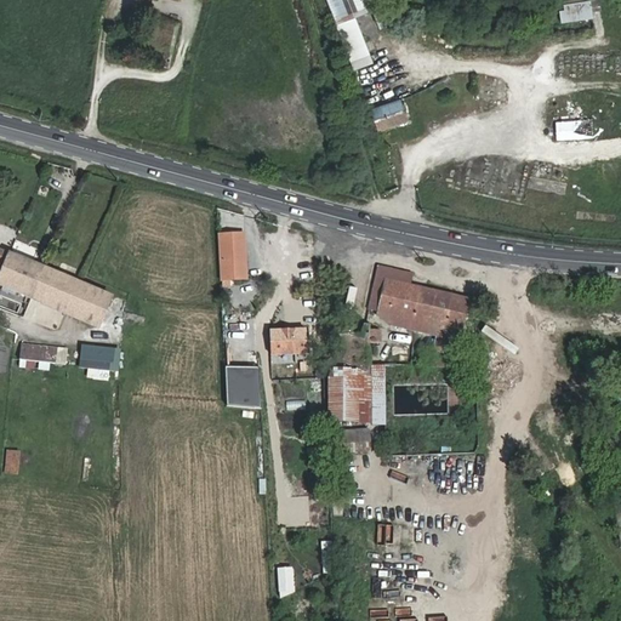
[(325,0),(351,70),(371,63),(354,15),(358,13),(353,0),(325,0)]
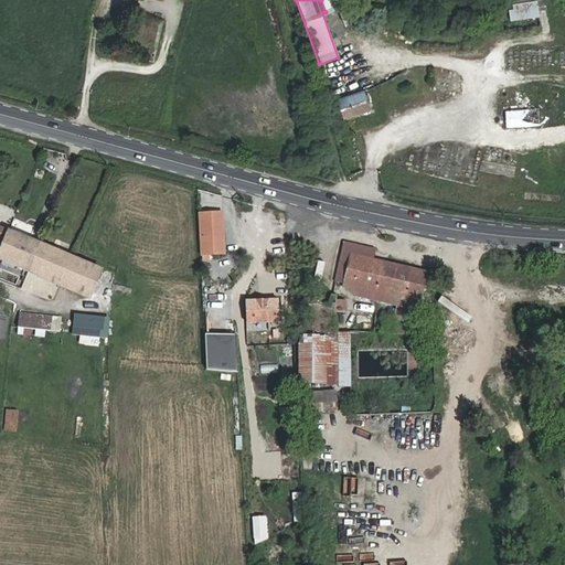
[(508,0),(509,19),(537,19),(537,9),(544,9),(544,0),(508,0)]
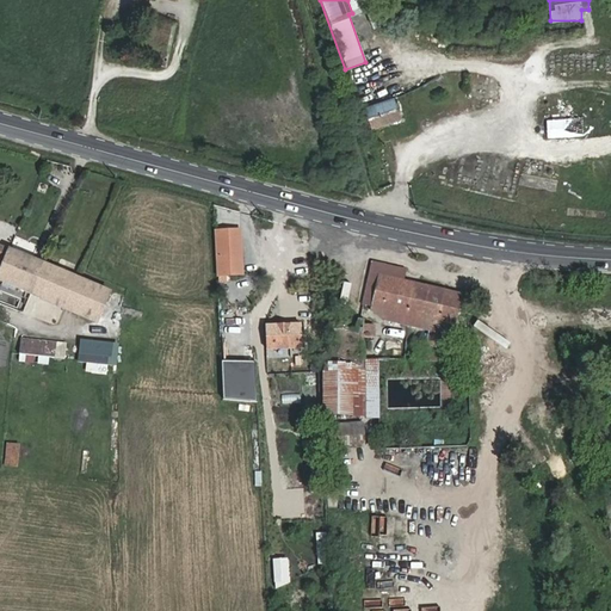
[(394,98),(362,105),(368,129),(400,121),(394,98)]
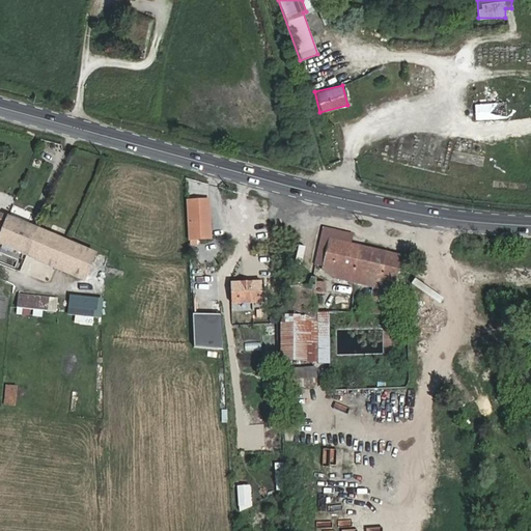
[(188,200),(190,238),(200,238),(199,224),(208,224),(207,200),(188,200)]
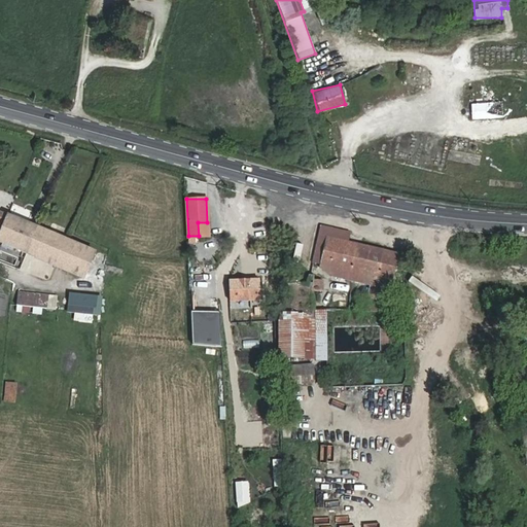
[(0,242),(19,250),(30,225),(0,213),(0,242)]
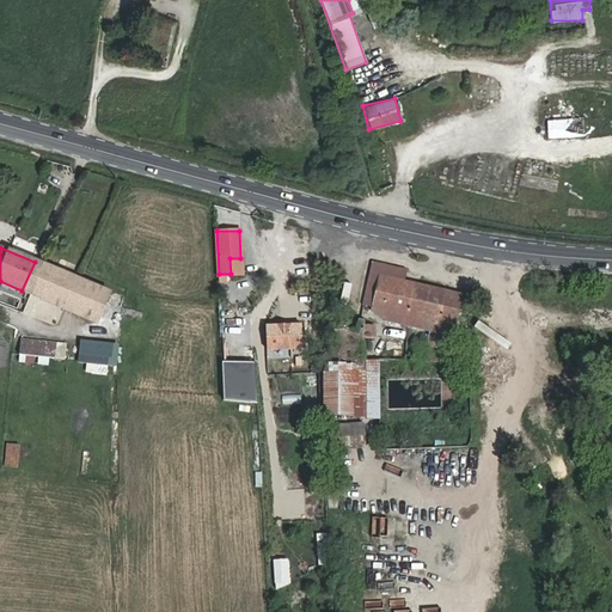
[(22,291),(42,299),(55,270),(35,262),(22,291)]
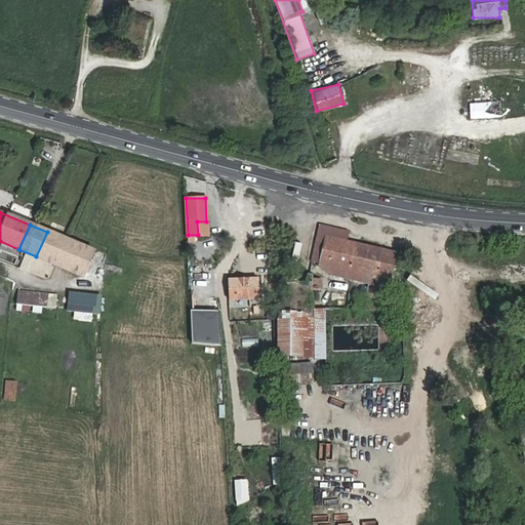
[(82,276),(93,251),(47,232),(36,256),(82,276)]
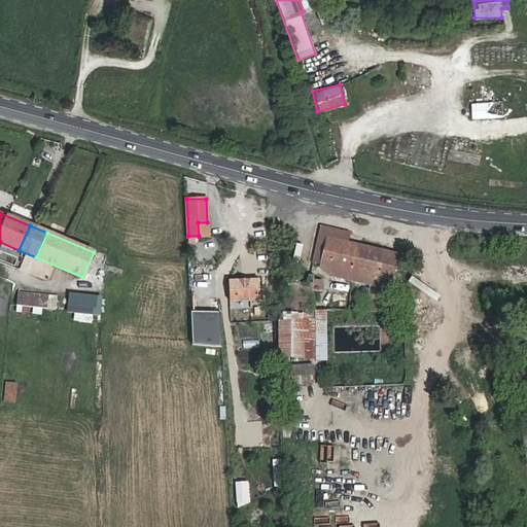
[(373,277),(371,285),(389,289),(396,254),(327,238),(321,265),(335,268),(373,277)]
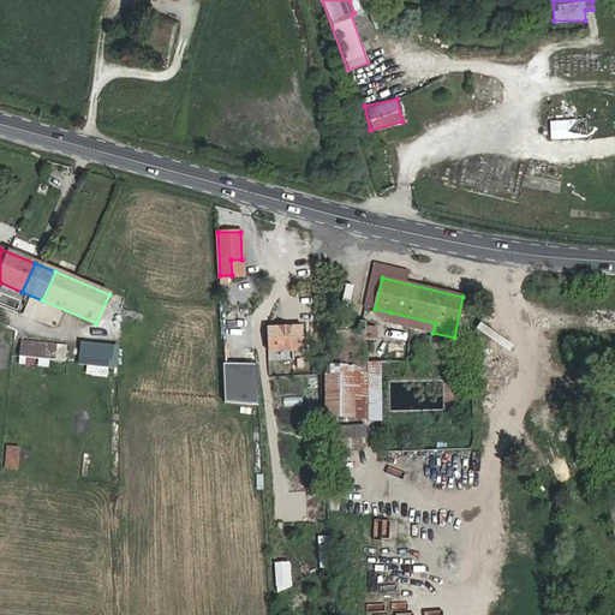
[(614,290),(605,290),(604,306),(614,306),(614,290)]
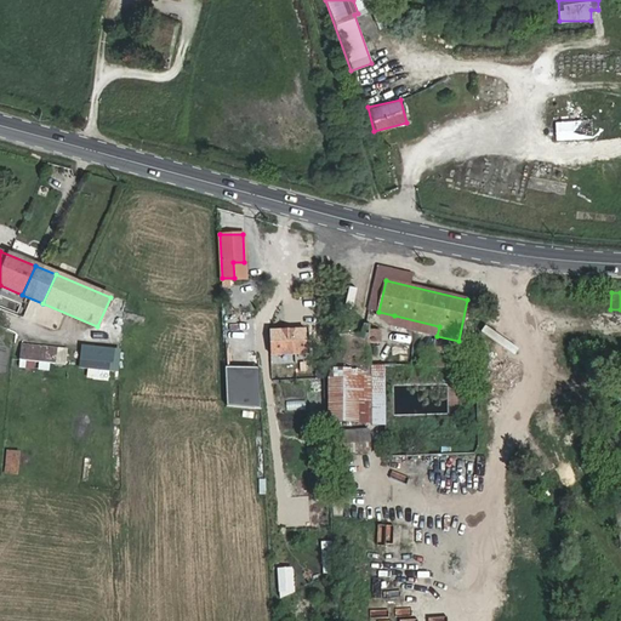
[(392,325),(437,336),(439,326),(394,315),(392,325)]
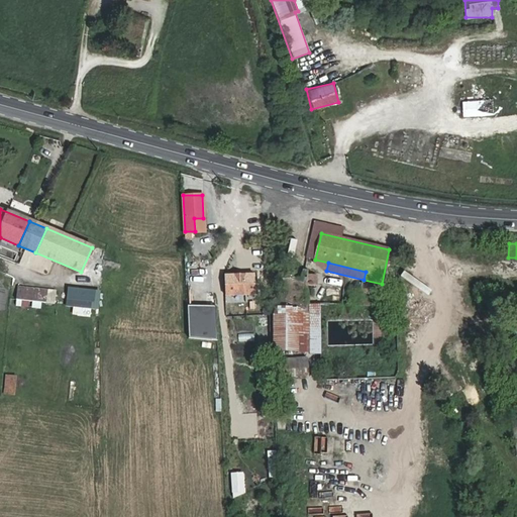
[(223,276),(224,294),(254,293),(253,274),(223,276)]
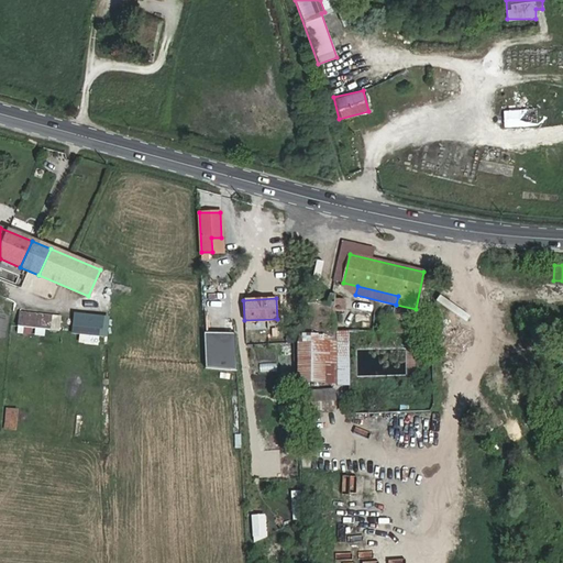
[(333,298),(333,311),(345,311),(345,299),(333,298)]
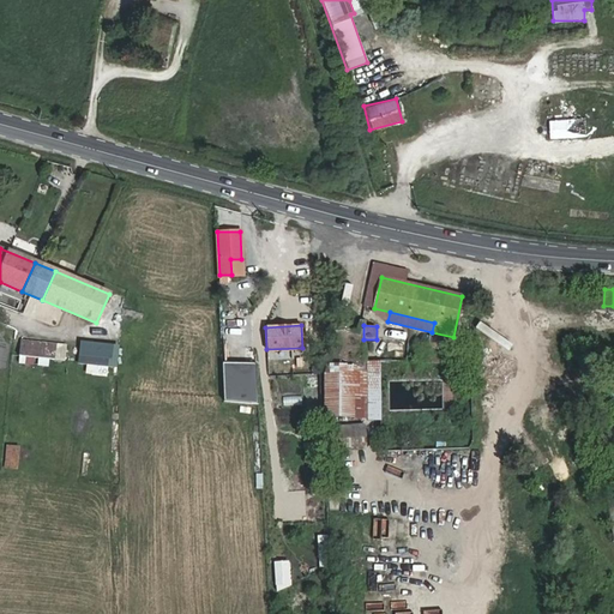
[(601,332),(588,331),(587,343),(601,344),(601,332)]
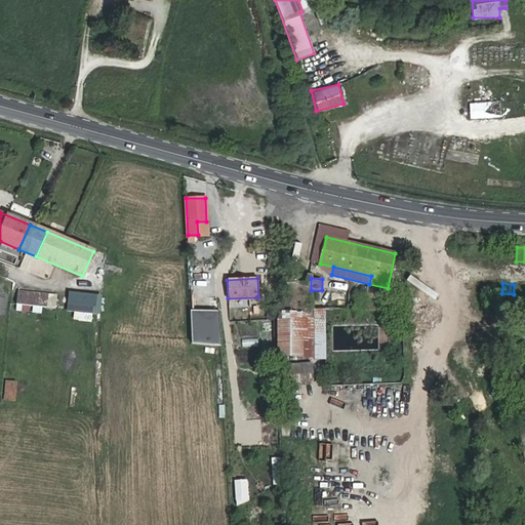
[(18,292),(16,305),(53,308),(55,296),(18,292)]
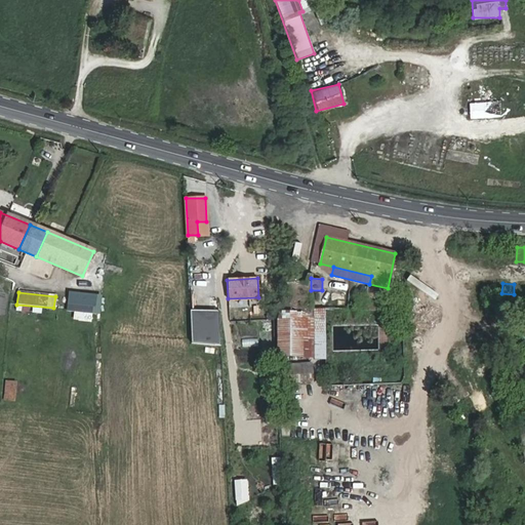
[(72,321),(90,322),(91,314),(99,315),(101,294),(67,292),(66,311),(73,312),(72,321)]
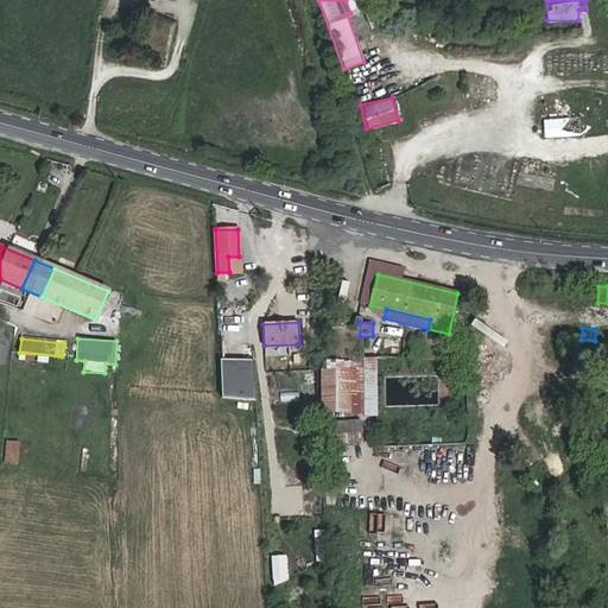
[(362,362),(320,362),(318,416),(375,417),(377,358),(362,358),(362,362)]
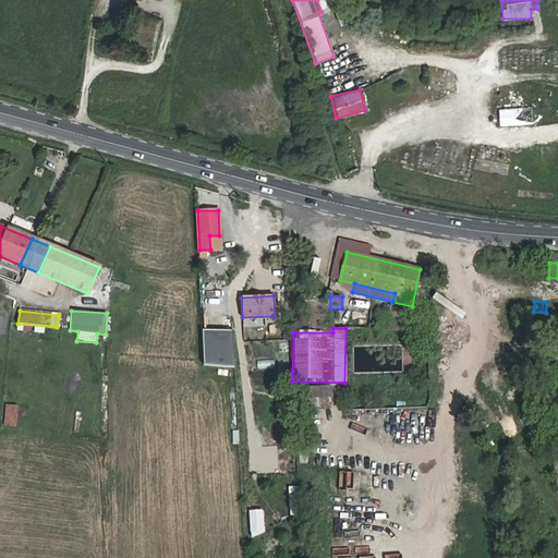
[(213,358),(214,336),(203,336),(201,365),(233,367),(234,359),(213,358)]
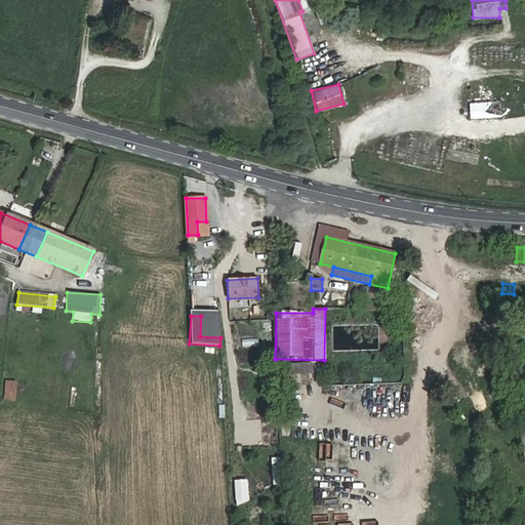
[(229,333),(230,356),(245,355),(244,332),(229,333)]
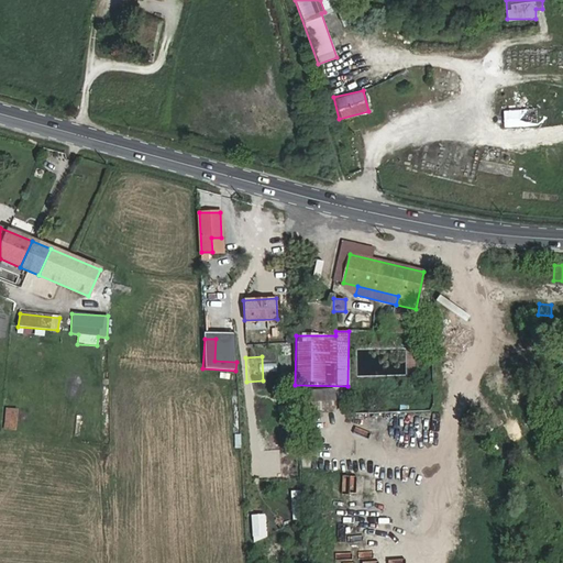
[(299,392),(299,408),(332,407),(331,389),(299,392)]
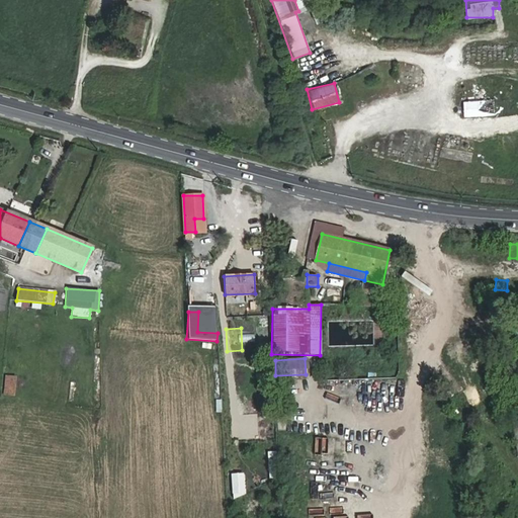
[(224,368),(225,384),(239,384),(239,369),(224,368)]
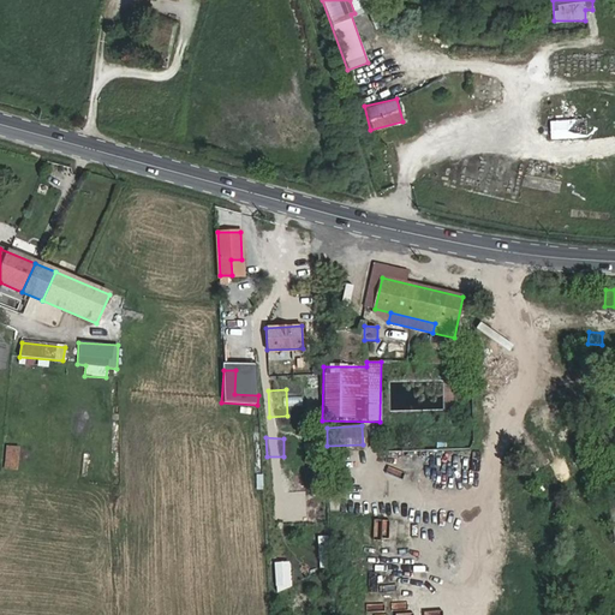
[(5,446),(4,469),(17,470),(19,447),(5,446)]
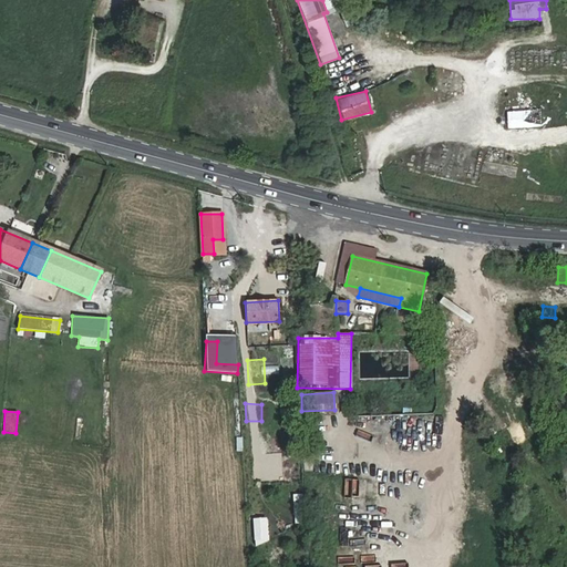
[(338,466),(315,466),(315,475),(338,475),(338,466)]
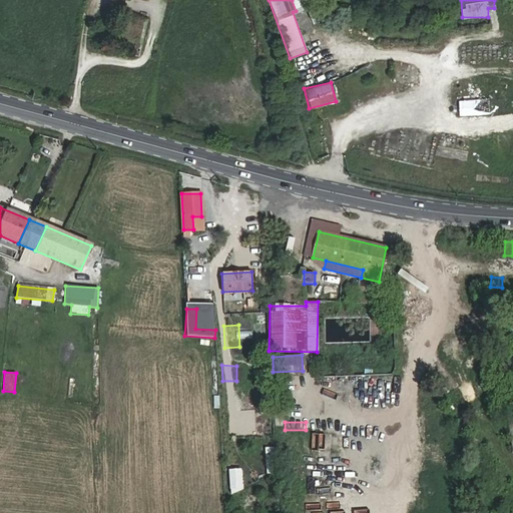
[(229,472),(230,487),(239,487),(239,471),(229,472)]
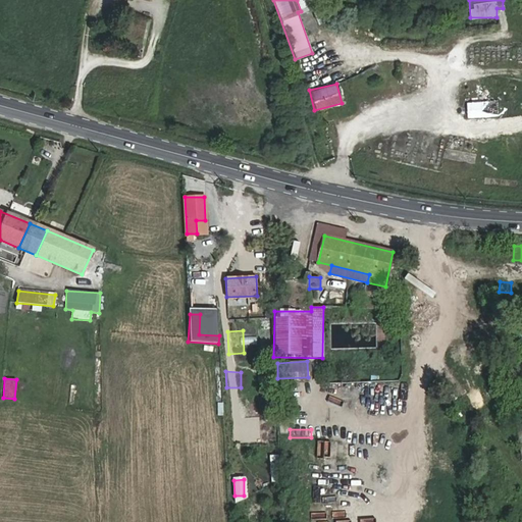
[(426,487),(425,494),(445,498),(446,490),(426,487)]
